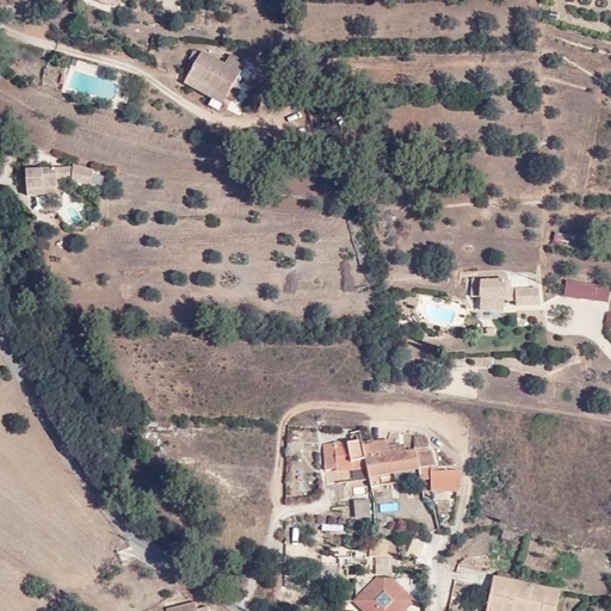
[(92,0),(119,12),(124,0),(92,0)]
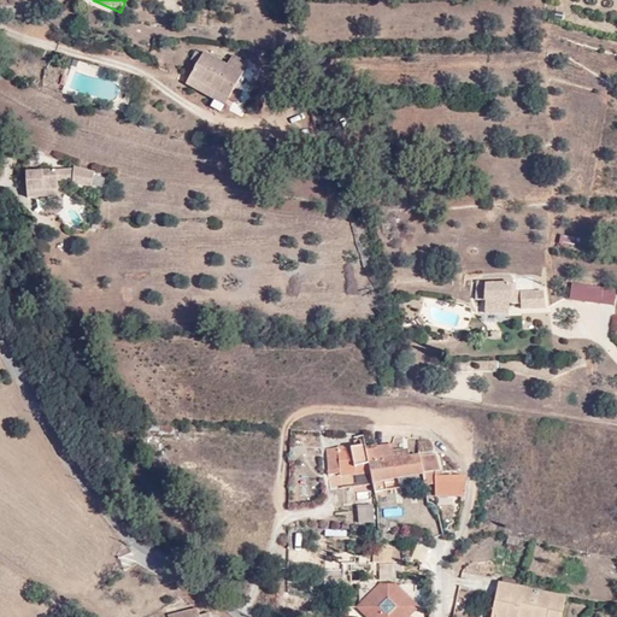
[(193,80),(230,101),(251,65),(235,58),(231,65),(207,53),(193,80)]
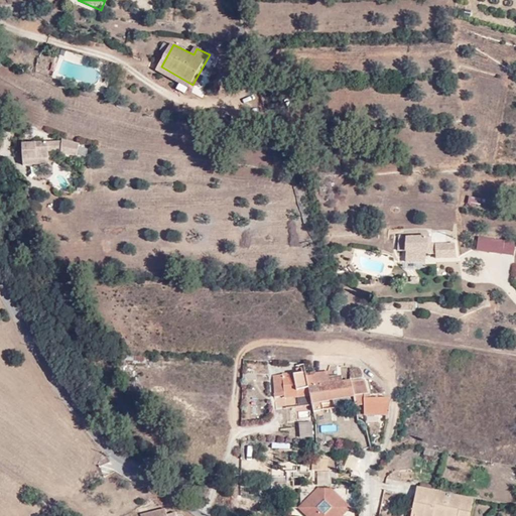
[(192,85),(161,67),(158,73),(189,91),(192,85)]
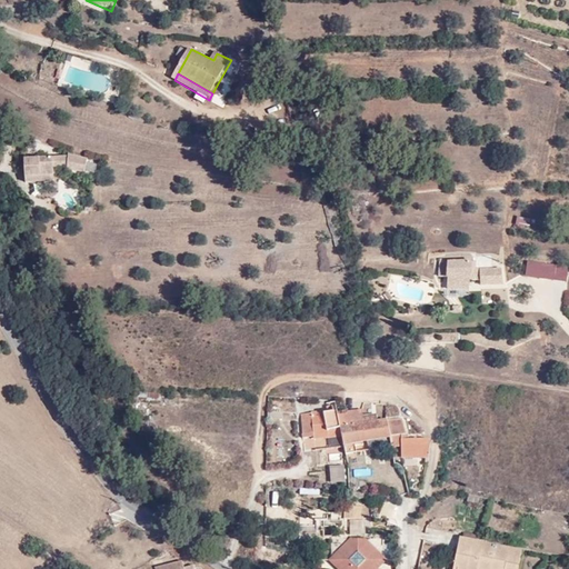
[(51,163),(32,163),(32,180),(51,180),(51,175),(65,175),(65,176),(82,180),(85,166),(66,161),(66,162),(51,163)]
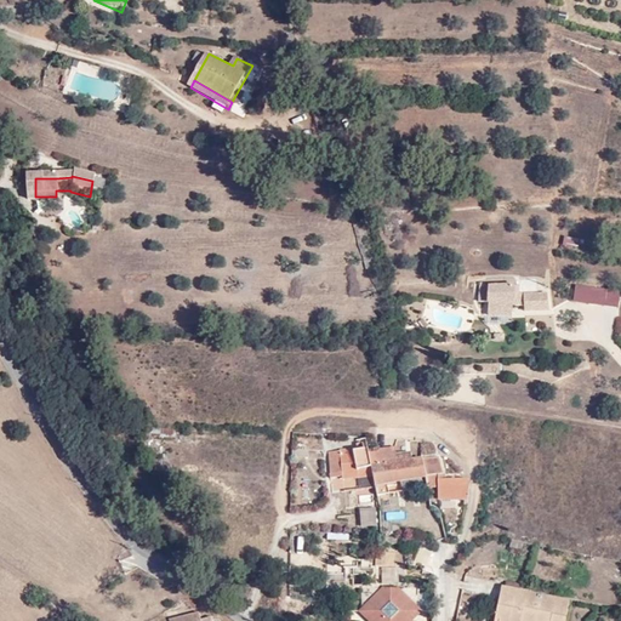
[(32,197),(35,197),(35,178),(24,178),(26,183),(26,205),(32,205),(32,197)]
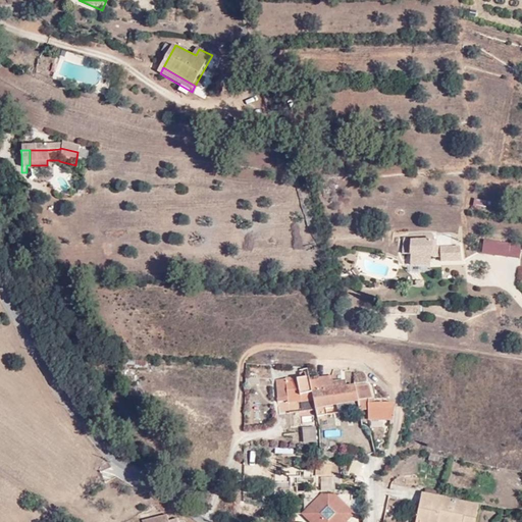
[(247,160),(260,163),(262,153),(250,151),(247,160)]
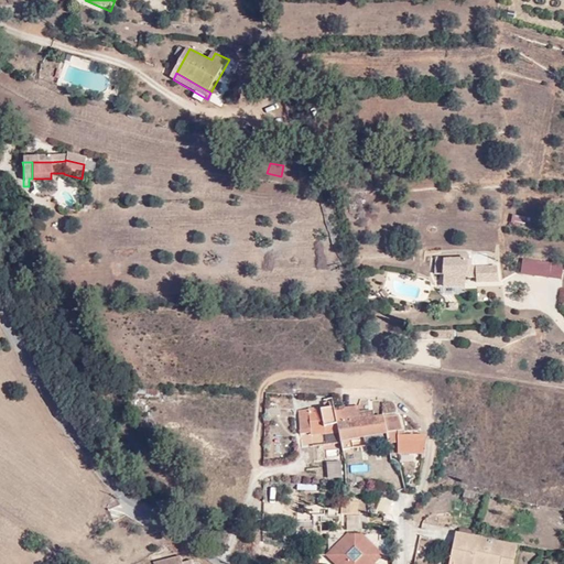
[(511,214),(509,223),(524,226),(527,217),(511,214)]
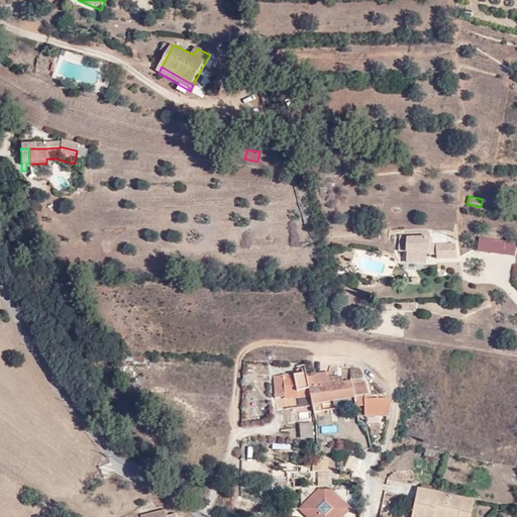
[(430,239),(400,239),(400,252),(414,252),(429,253),(429,256),(438,256),(438,261),(459,262),(459,247),(435,246),(430,245),(430,239)]
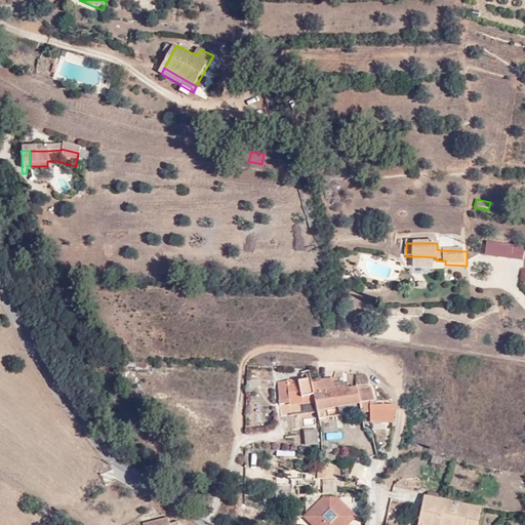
[(486,243),(484,256),(497,258),(499,245),(486,243)]
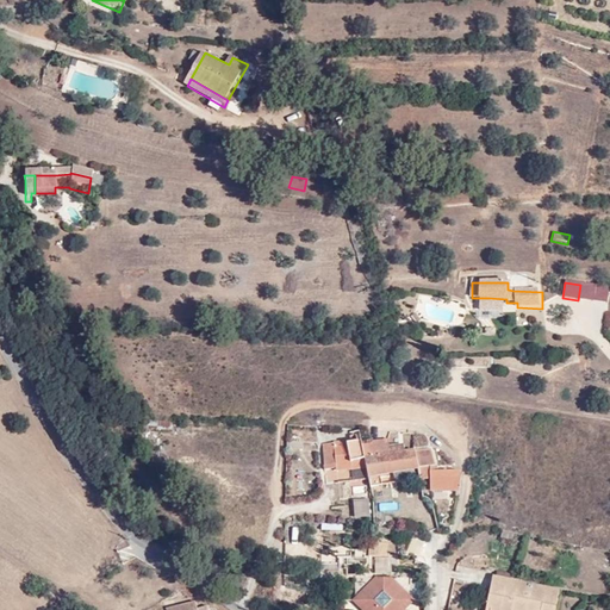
[(580,285),(578,300),(608,304),(609,288),(580,285)]
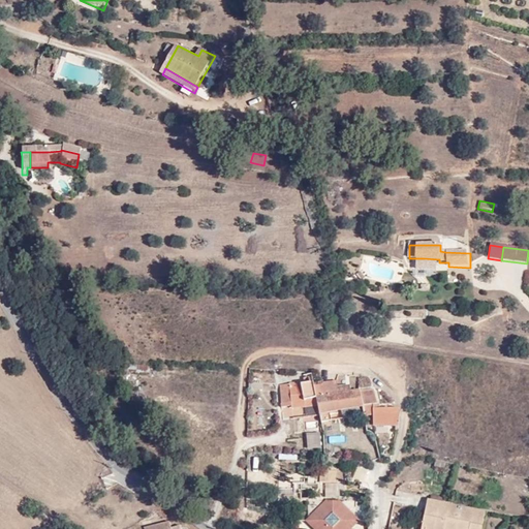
[(439,259),(424,258),(424,270),(439,270),(439,262),(439,259)]
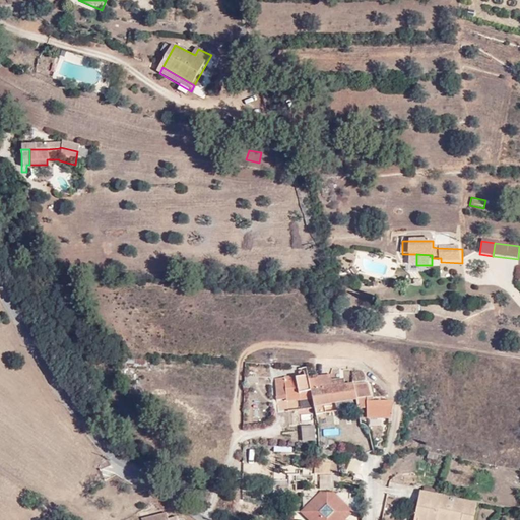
[(370,401),(368,384),(353,385),(344,385),(344,380),(333,380),(334,389),(312,391),(309,378),(308,376),(275,379),(277,397),(285,397),(285,400),(312,400),(313,407),(325,407),(328,406),(342,404),(356,400),(356,409),(366,408),(390,407),(391,400),(370,401)]
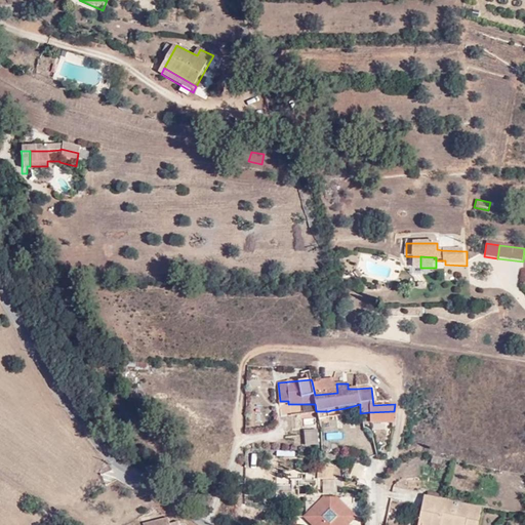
[(337,393),(336,384),(335,379),(312,381),(315,395),(337,393)]
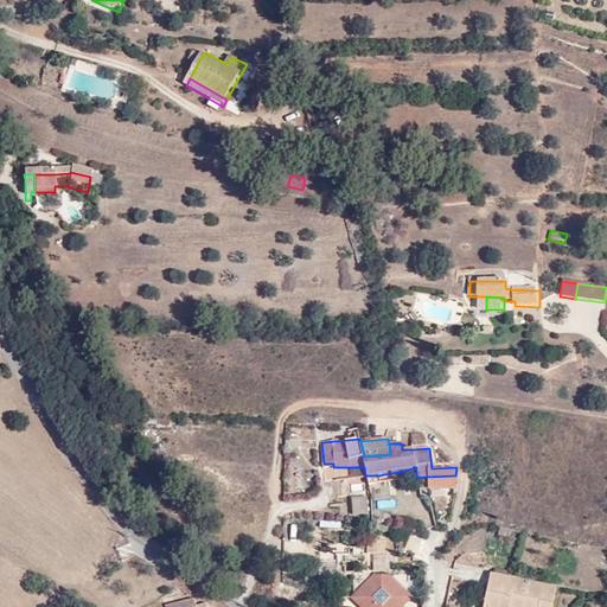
[(368,485),(379,485),(379,475),(365,475),(368,485)]
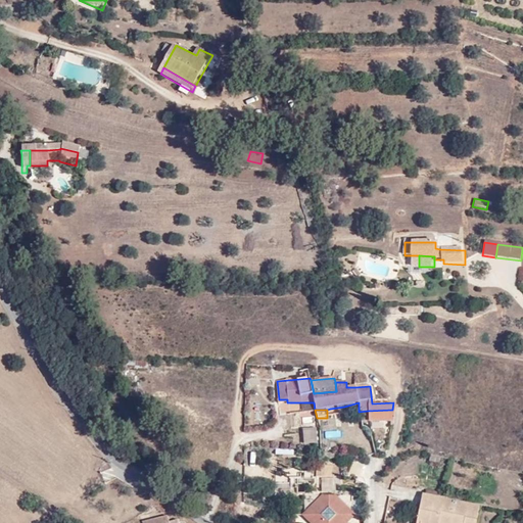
[(303,428),(304,443),(319,442),(317,427),(303,428)]
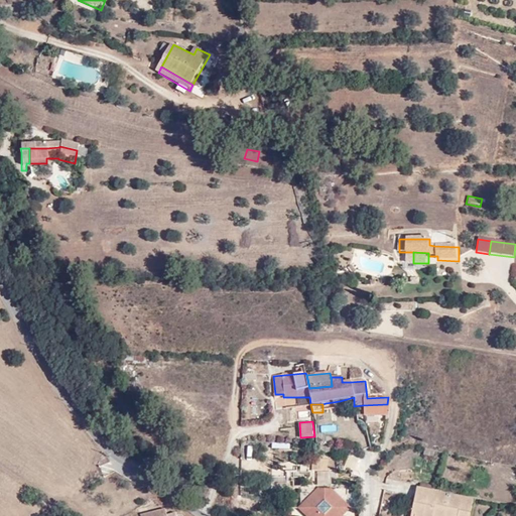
[(319,425),(320,433),(338,432),(337,424),(319,425)]
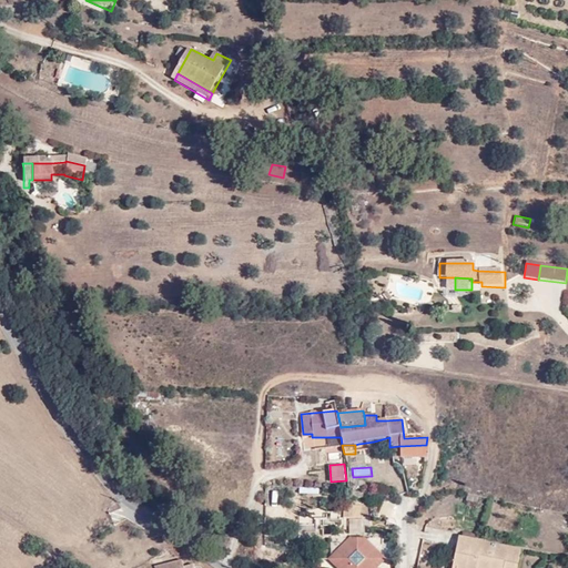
[(382,499),(378,516),(393,518),(395,501),(382,499)]
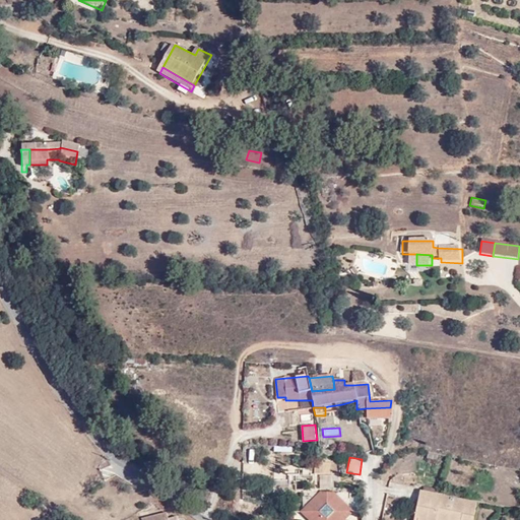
[(327,466),(306,465),(305,475),(310,475),(321,476),(326,476),(327,466)]
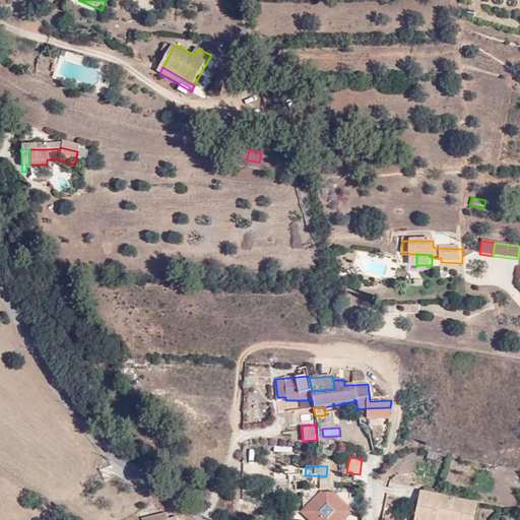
[(321,476),(310,475),(309,491),(320,492),(321,476)]
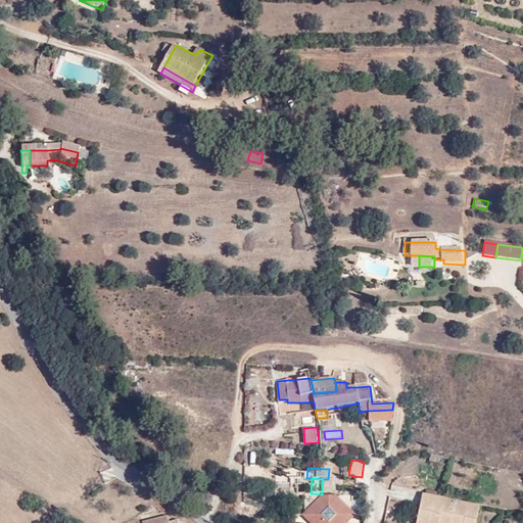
[(281,481),(266,480),(265,490),(280,491),(281,481)]
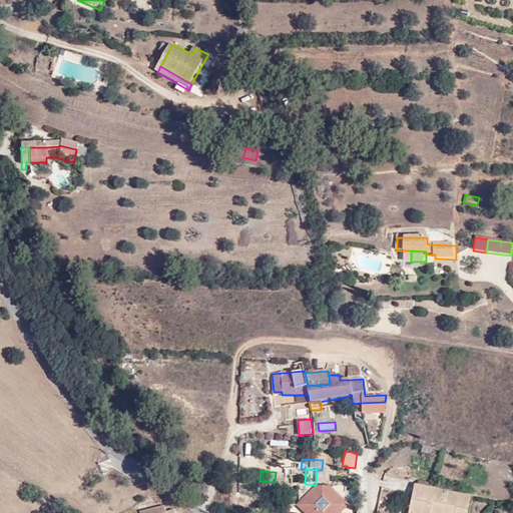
[(319,512),(331,503),(316,485),(305,484),(287,500),(299,512),(319,512)]
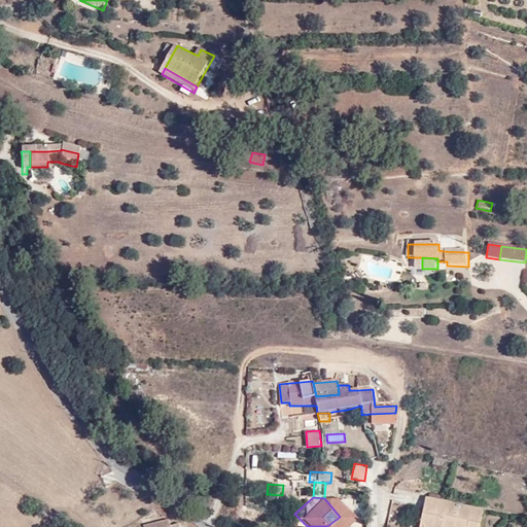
[(456,526),(478,526),(482,510),(425,497),(418,526),(440,526),(441,524),(456,526)]
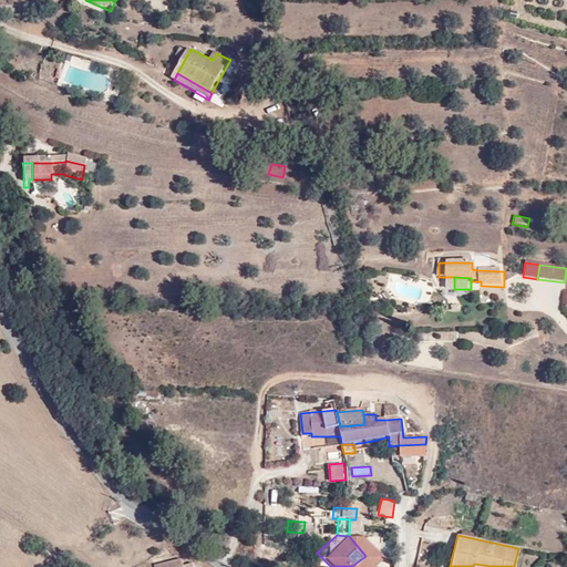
[(418,563),(420,548),(422,540),(409,542),(408,564),(418,564),(418,563)]
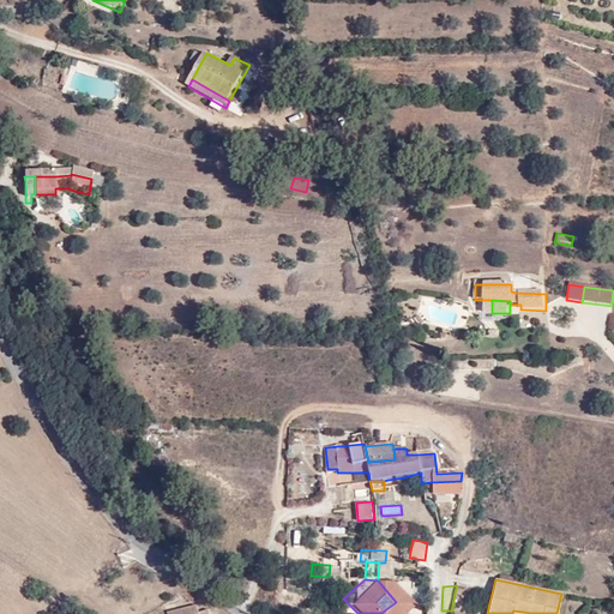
[(465,596),(455,594),(452,609),(464,611),(465,596)]
